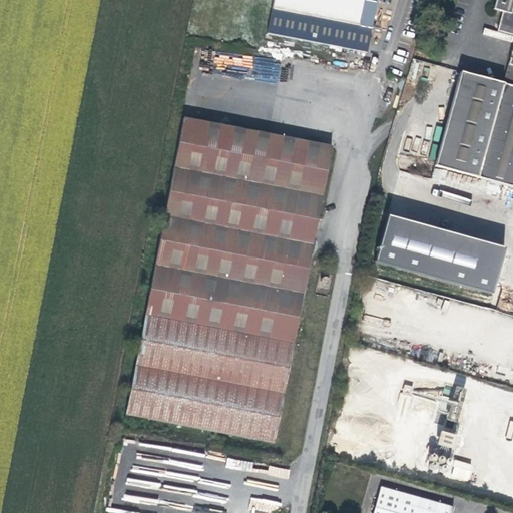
[(273,0),(267,33),(366,52),(371,28),(359,25),(363,1),(375,3),(376,0),(273,0)]
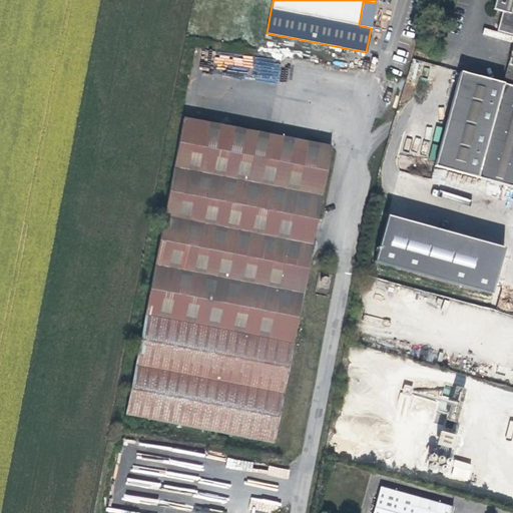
[(466,50),(434,164),(512,186),(512,0),(494,0),(493,8),(500,10),(495,29),(512,35),(512,41),(507,62),(466,50)]
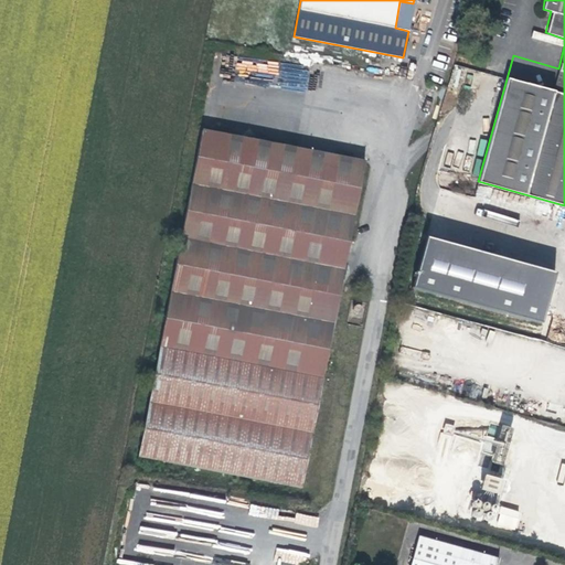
[(395,28),(408,31),(413,3),(400,1),(395,28)]
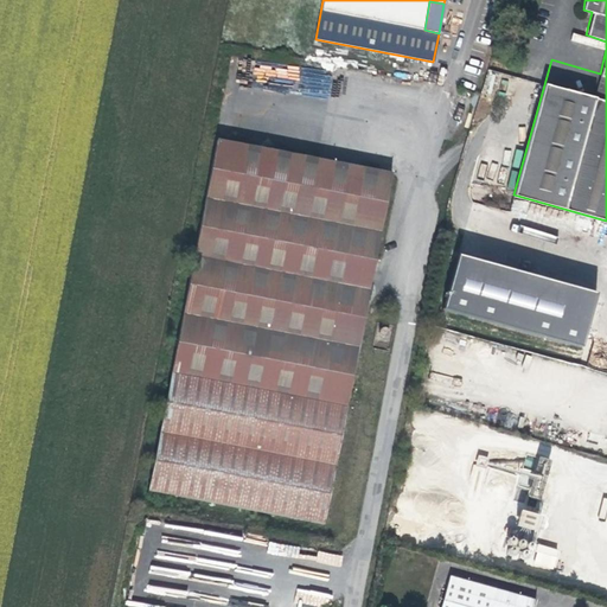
[(391,173),(217,139),(177,351),(149,492),(321,524),(351,376),(391,173)]
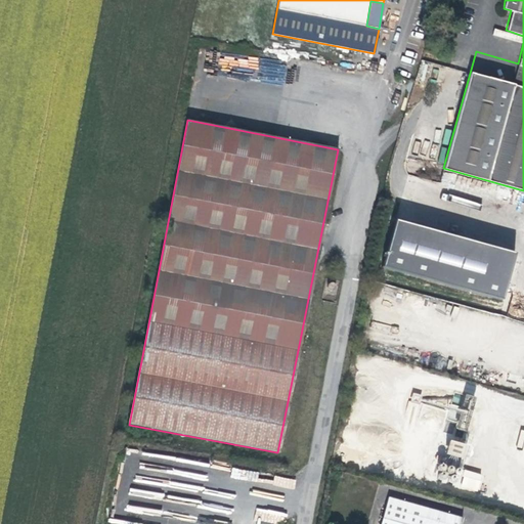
[(517,252),(396,219),(384,266),(505,300),(517,252)]
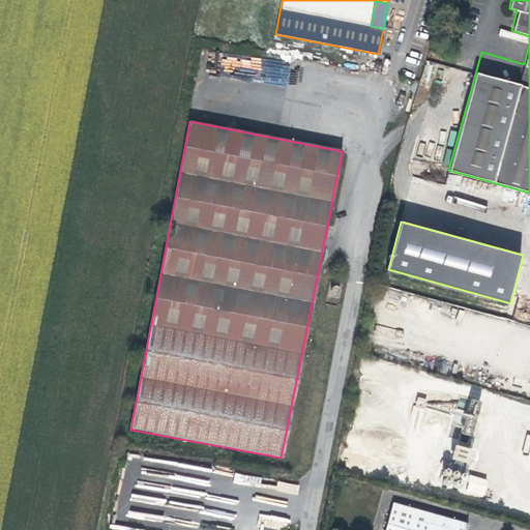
[(495,382),(476,376),(474,383),(493,387),(495,382)]
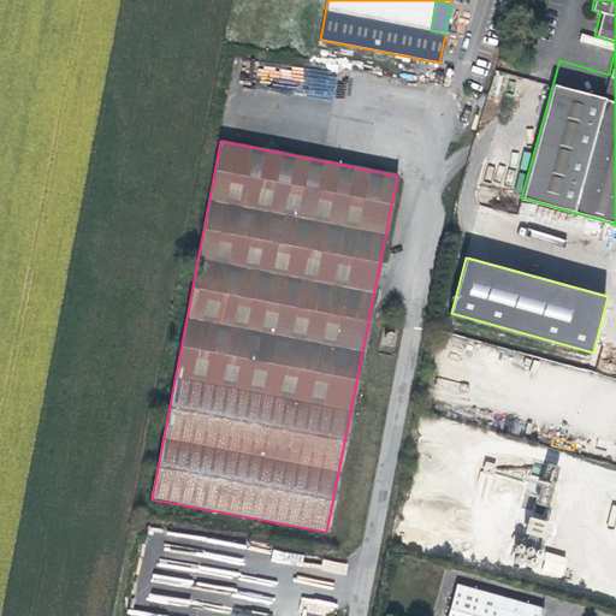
[(555,472),(548,471),(538,501),(545,503),(555,472)]
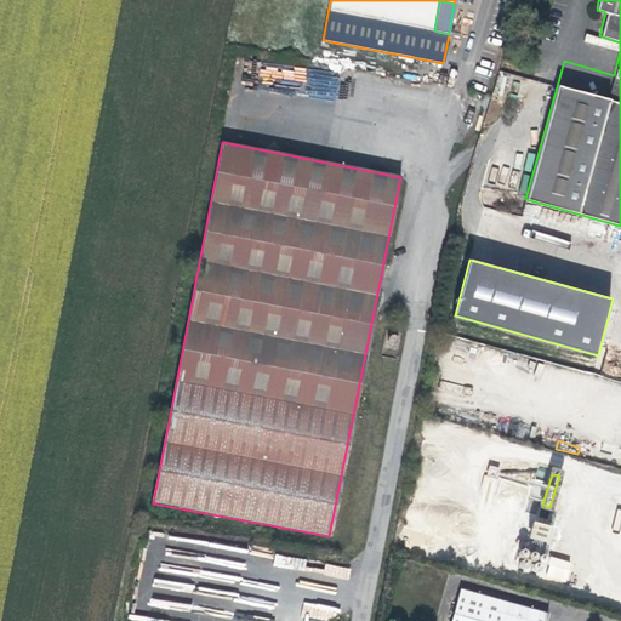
[(553,529),(534,524),(530,539),(550,543),(553,529)]
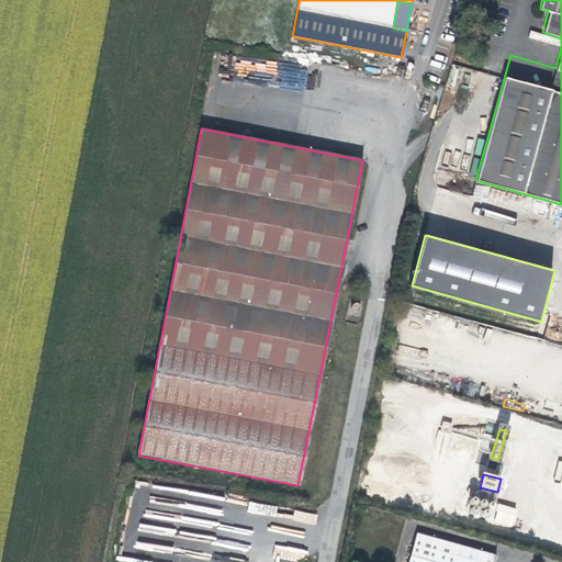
[(495,504),(470,497),(468,504),(492,510),(495,504)]
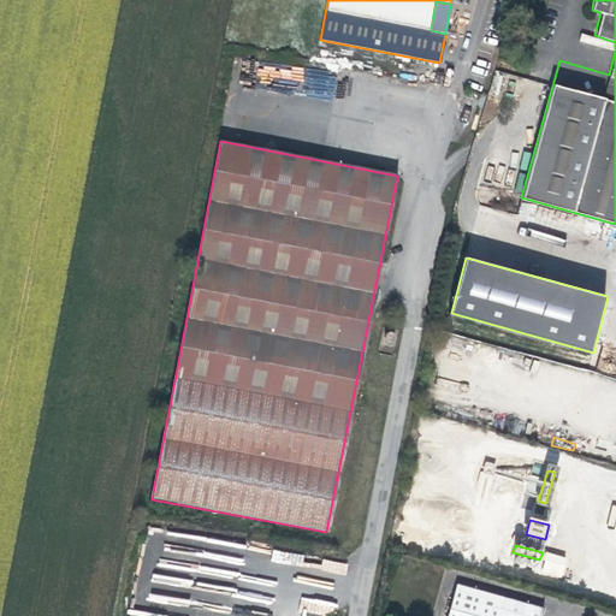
[(564,557),(548,552),(542,573),(560,576),(564,557)]
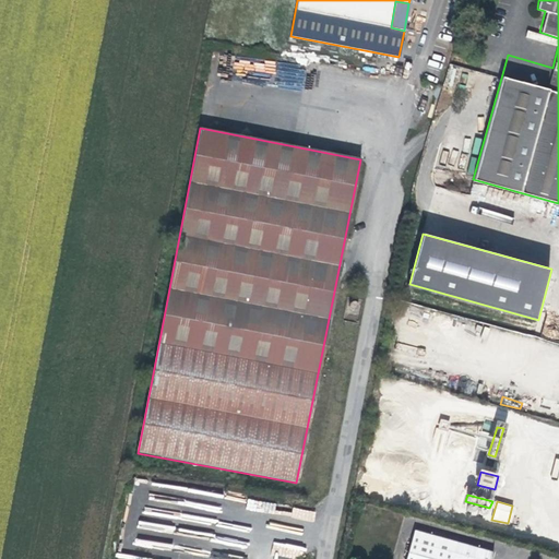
[(490,558),(492,552),(414,531),(405,558),(490,558)]
